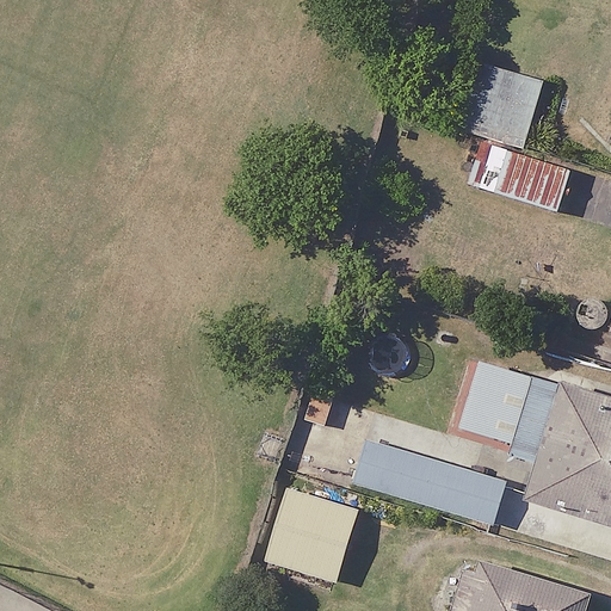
[(547,81),(480,61),(463,119),(529,139),(547,81)]
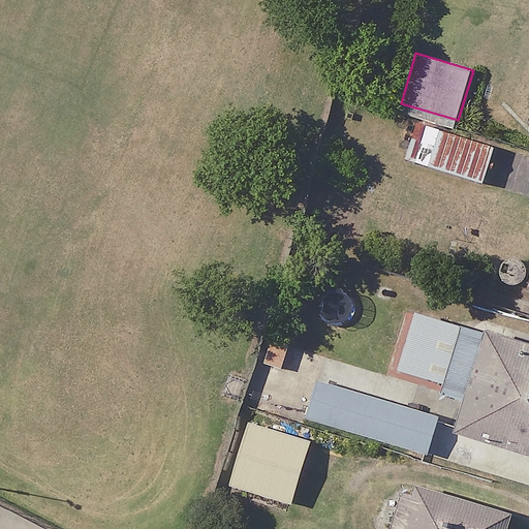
[(500,143),(424,121),(412,162),(488,184),(500,143)]
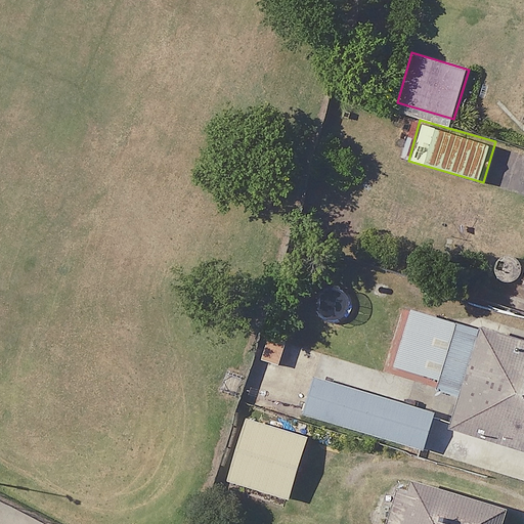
[(523,336),(468,318),(466,325),(410,309),(393,366),(441,382),(439,391),(441,392),(462,398),(452,428),(523,449),(523,336)]
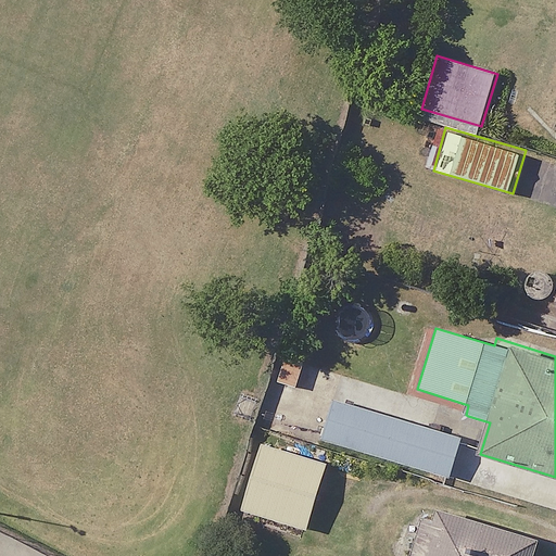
[(468,416),(466,415),(341,377),(321,440),(450,479),(468,416)]
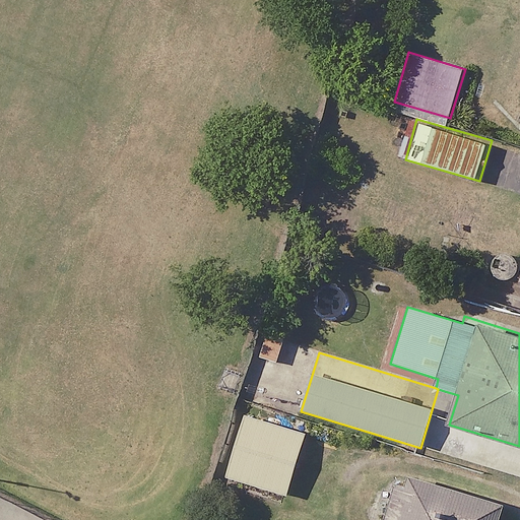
[(306,431),(243,414),(225,479),(288,496),(306,431)]
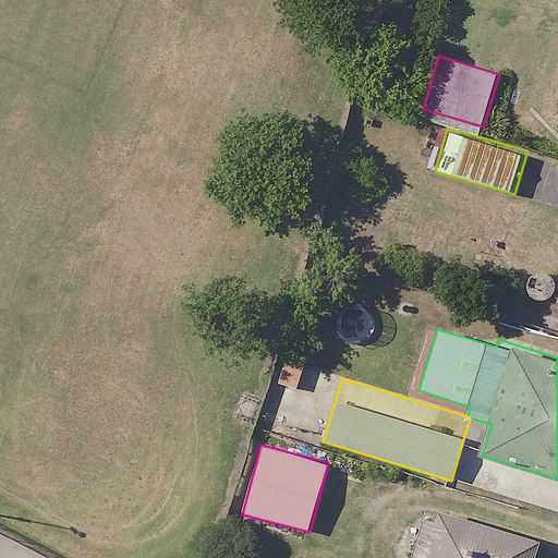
[(409,557),(534,557),(540,541),(449,512),(425,506),(409,557)]
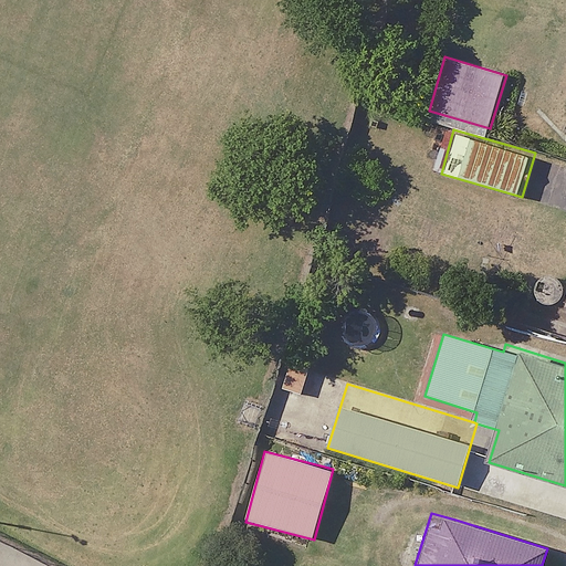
All buildings are outlined.
